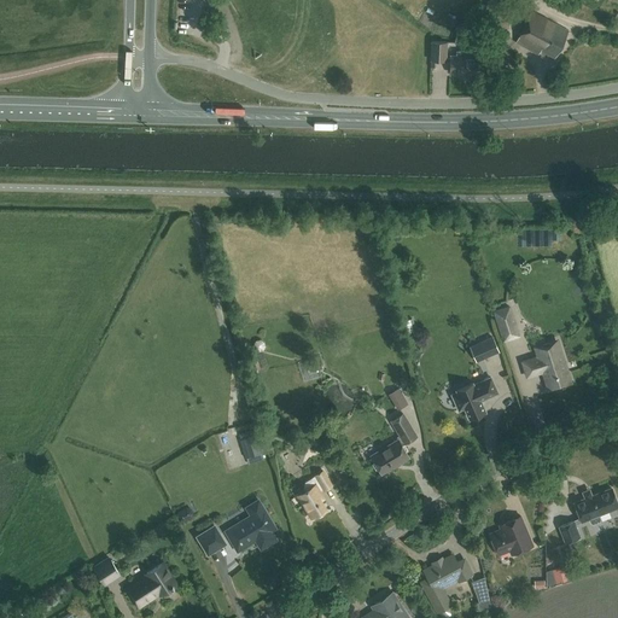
[(506,4),(496,0),(488,0),(482,19),(487,22),(482,35),(493,39),(506,4)]
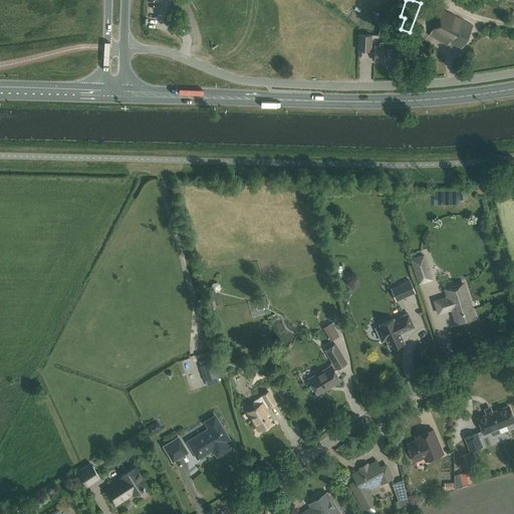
[(476,0),(458,0),(457,3),(471,10),(476,0)]
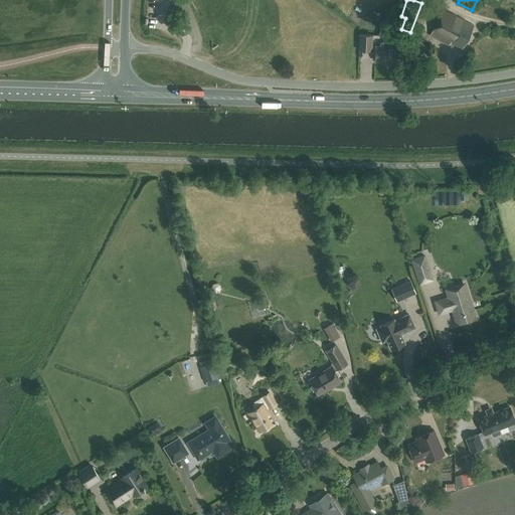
[(474,26),(443,10),(430,35),(448,46),(450,43),(462,48),(474,26)]
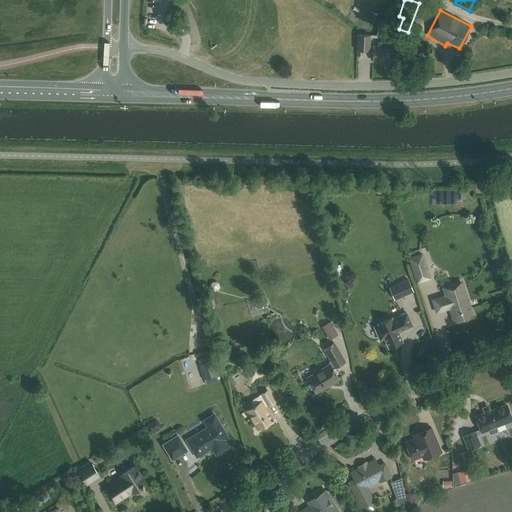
[(425,46),(413,34),(404,42),(416,55),(425,46)]
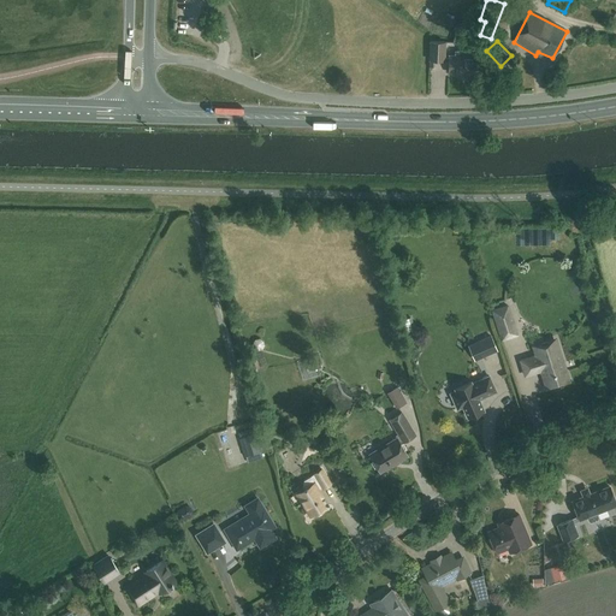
[(428,55),(428,60),(443,61),(444,55),(444,42),(430,42),(428,55)]
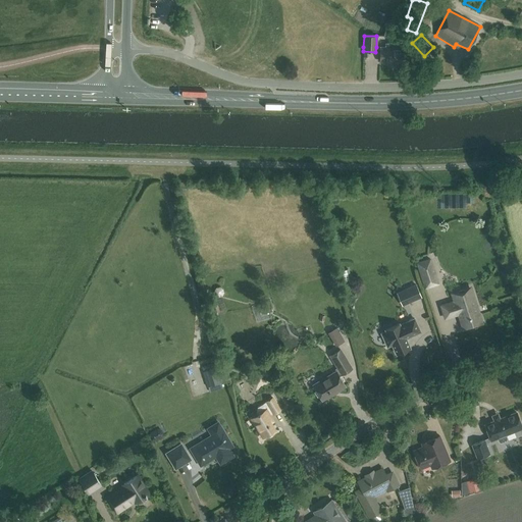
[(380,48),(379,62),(385,62),(385,64),(407,65),(407,49),(380,48)]
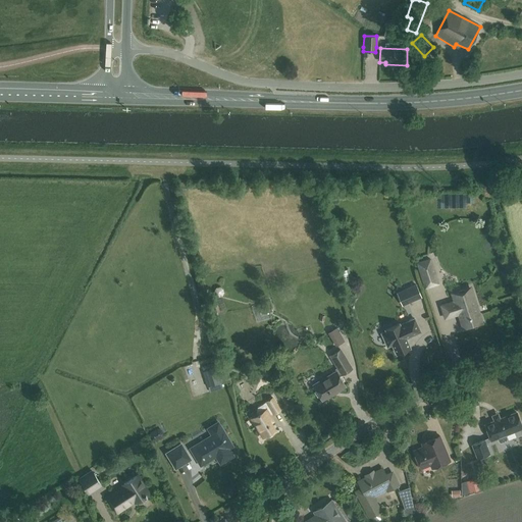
[(437,283),(429,259),(417,263),(425,288),(437,283)]
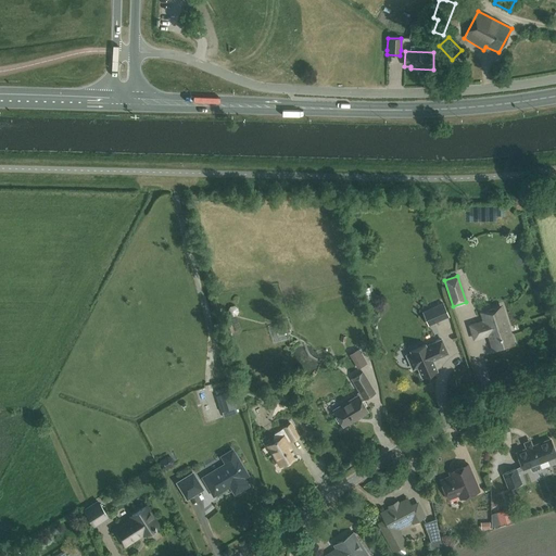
[(242,314),(239,305),(230,308),(234,317),(242,314)]
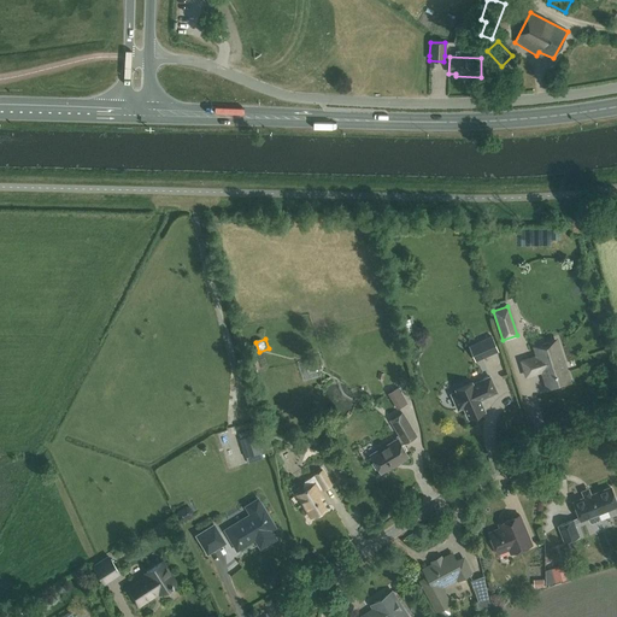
[(541,371),(544,377),(545,377),(548,388),(568,381),(562,364),(564,364),(560,352),(558,353),(554,342),(535,348),(538,356),(521,362),(526,376),(541,371)]
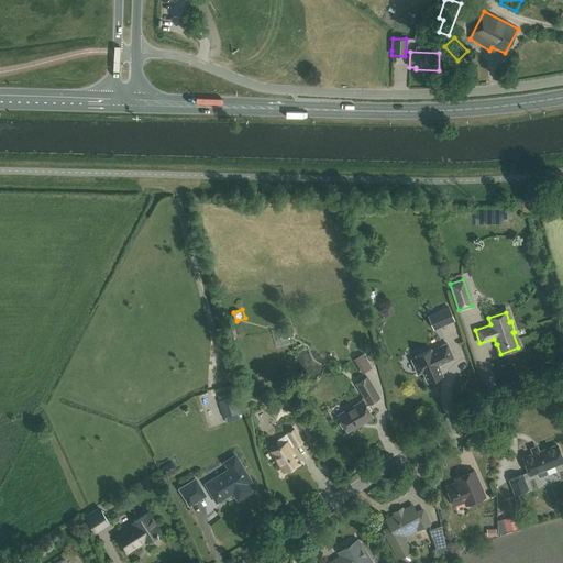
[(238,337),(234,326),(225,328),(229,339),(238,337)]
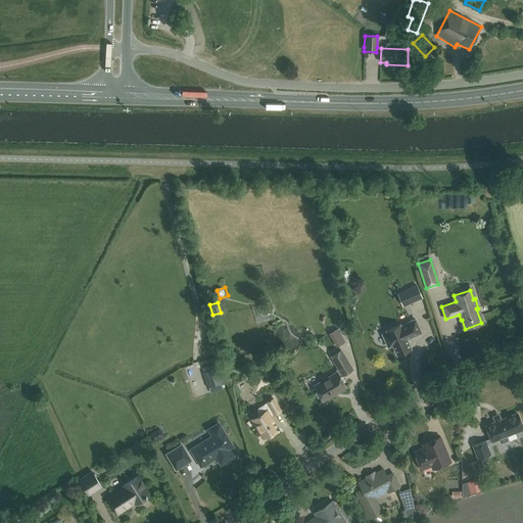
[(421,333),(415,320),(400,326),(399,325),(386,331),(387,333),(382,335),(388,347),(392,345),(396,354),(411,348),(407,339),(421,333)]
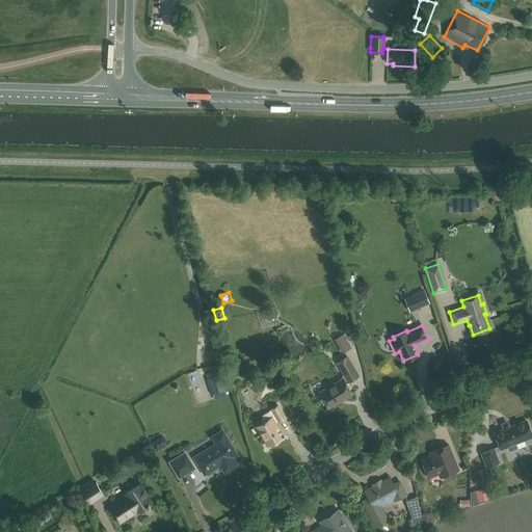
[(358,376),(346,356),(337,363),(345,377),(319,393),(328,408),(351,394),(345,383),(358,376)]
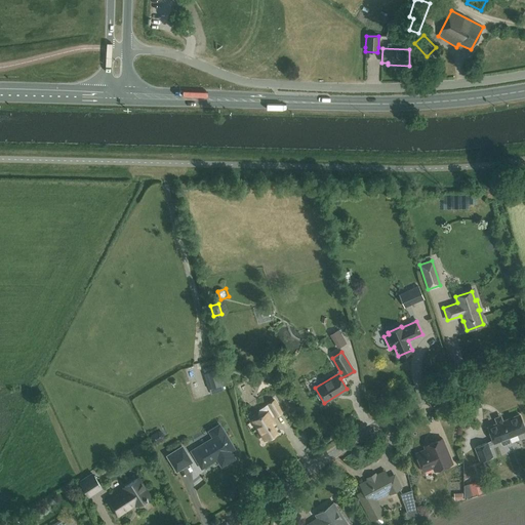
[(273,362),(266,360),(263,368),(270,370),(273,362)]
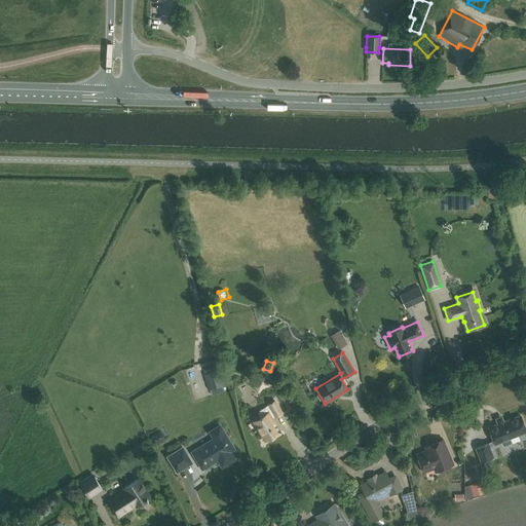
[(225,392),(217,366),(204,370),(213,396),(225,392)]
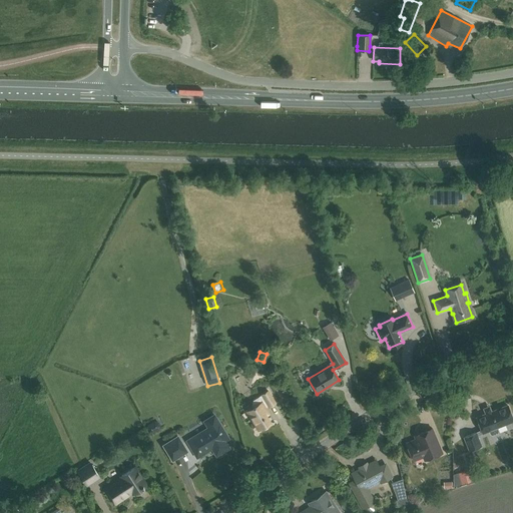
[(275,403),(268,391),(262,395),(262,396),(250,402),(253,407),(246,412),(258,430),(270,423),(263,410),(266,409),(265,408),(269,406),(269,407),(275,403)]
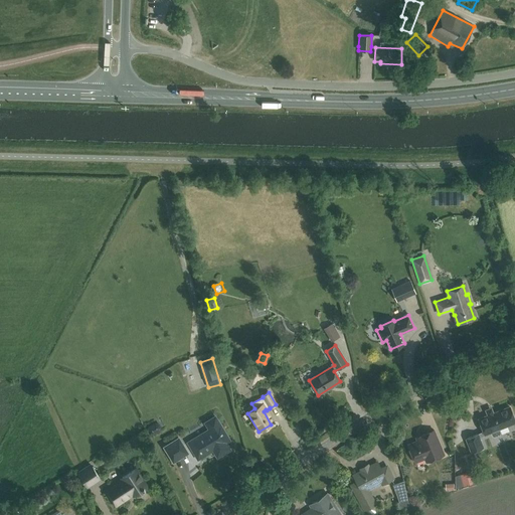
[(514,422),(514,419),(514,417),(510,406),(493,413),(492,410),(487,412),(488,415),(478,418),(485,435),(491,433),(493,436),(494,437),(500,435),(500,433),(499,428),(514,422)]
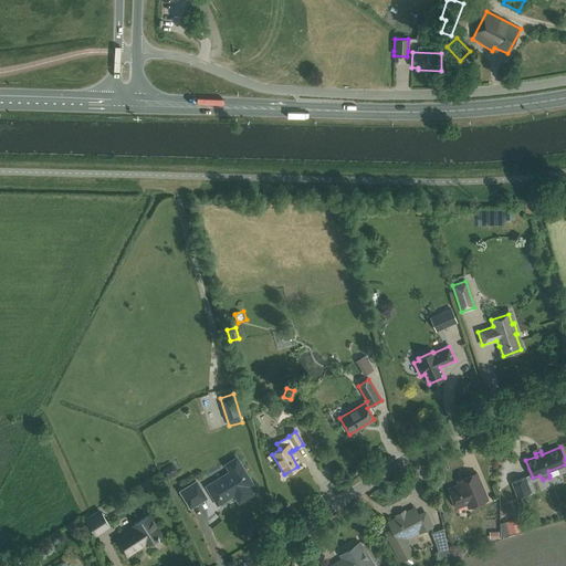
[(239,502),(242,500),(252,494),(248,486),(251,483),(237,459),(226,465),(230,472),(207,486),(217,504),(230,496),(233,494),(239,502)]
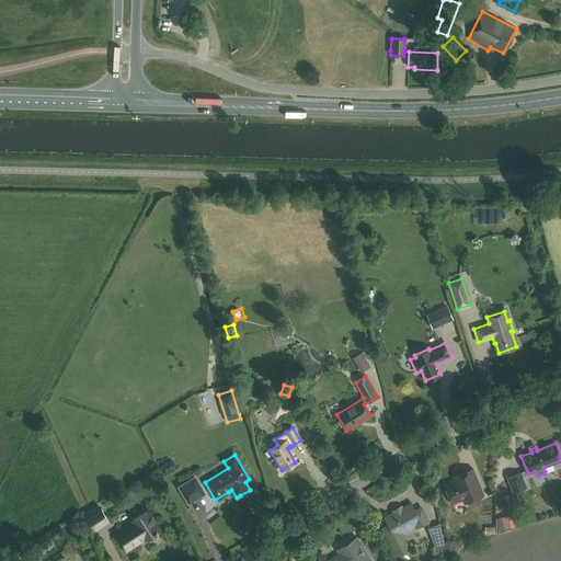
[(176,465),(174,460),(168,460),(161,465),(160,469),(162,473),(168,474),(174,470),(176,465)]
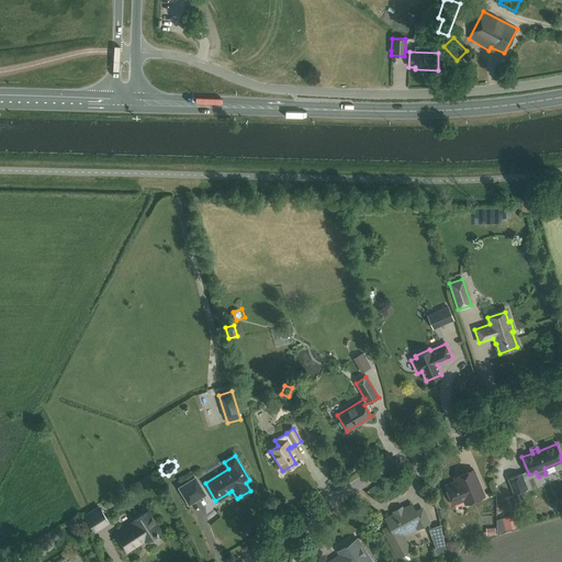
[(484,496),(473,470),(453,478),(454,481),(445,485),(452,505),(463,501),(464,504),(484,496)]
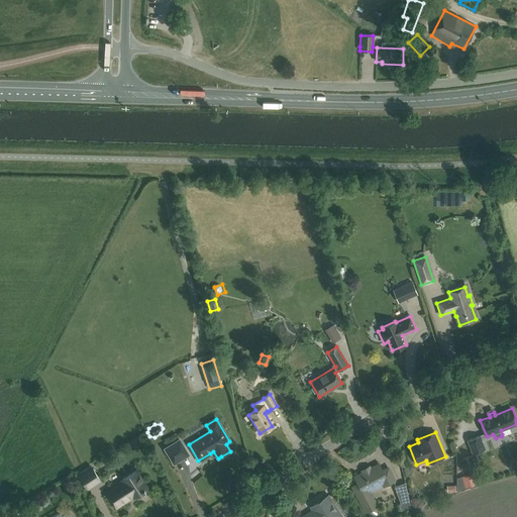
[(486,449),(480,435),(467,441),(472,455),(486,449)]
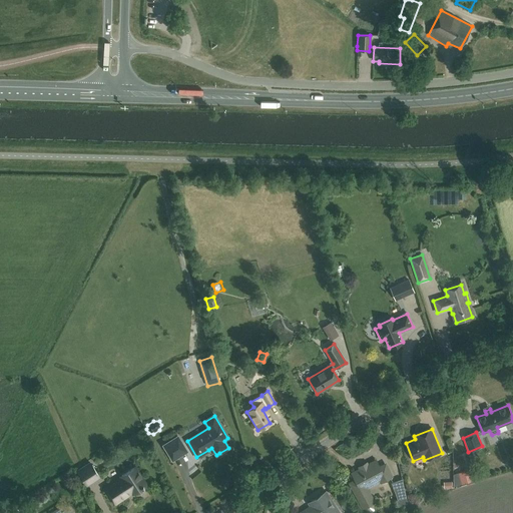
[(188,452),(178,436),(162,445),(172,462),(188,452)]
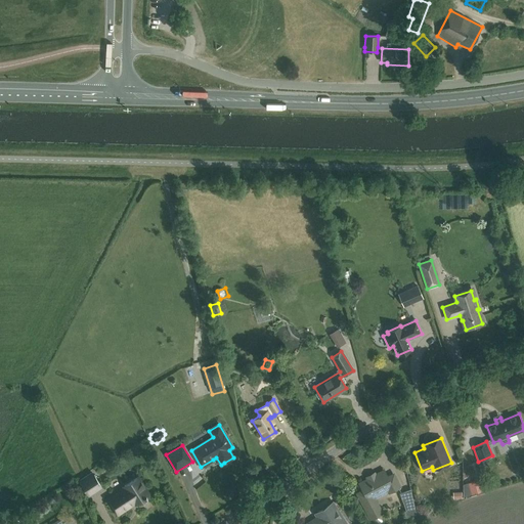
[(388,478),(384,471),(359,484),(363,491),(357,494),(372,519),(375,523),(378,523),(382,522),(382,521),(379,515),(380,515),(370,497),(389,487),(391,491),(399,487),(393,475),(388,478)]
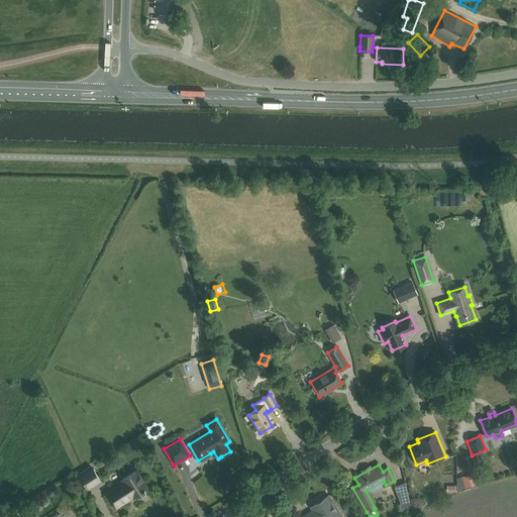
[(474,464),(461,468),(466,480),(477,477),(474,464)]
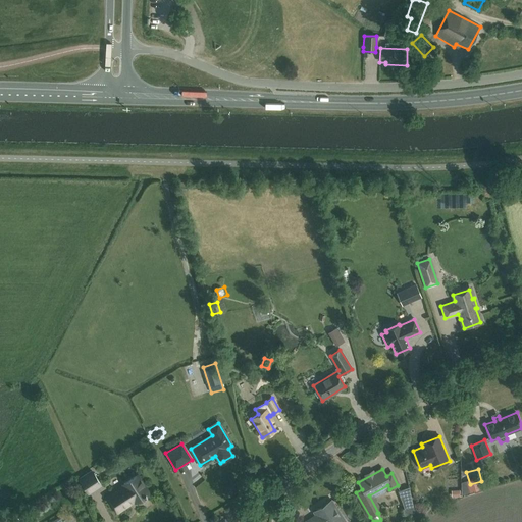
[(101,485),(92,471),(77,479),(88,494),(101,485)]
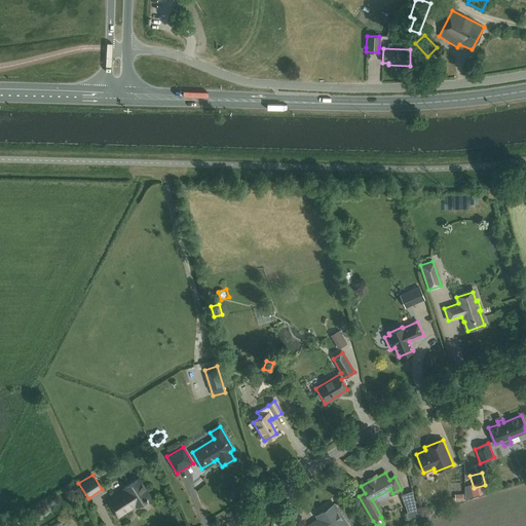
[(150,497),(138,480),(124,488),(125,490),(108,501),(117,517),(135,504),(137,506),(150,497)]
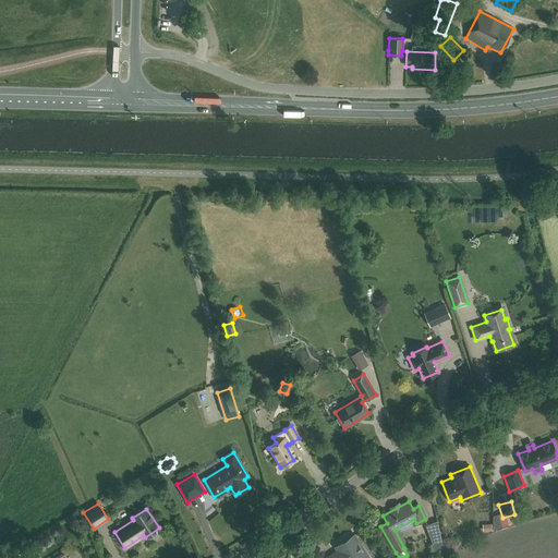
[(443,547),(437,521),(425,525),(433,544),(431,545),(433,552),(443,547)]
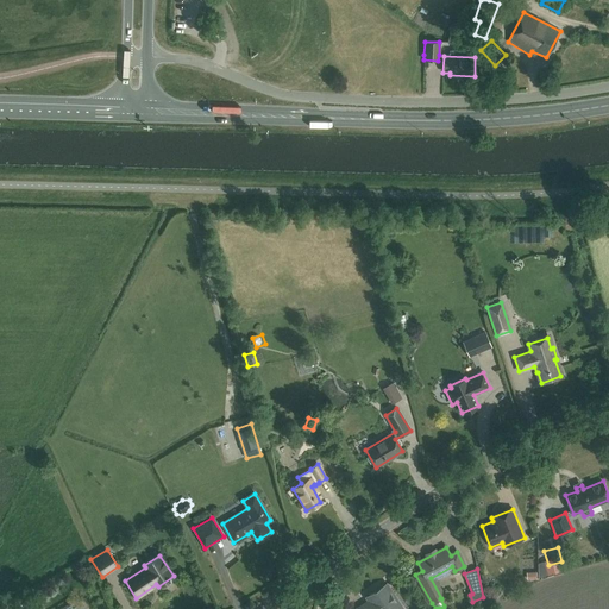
[(389,591),(385,585),(368,597),(369,600),(369,603),(358,608),(402,608),(390,590),(389,591)]
